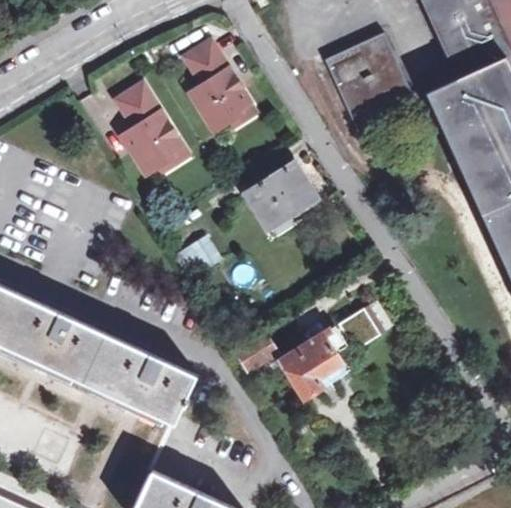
[(461,77),(426,93),(510,275),(510,0),(427,0),(454,61),(461,77)]
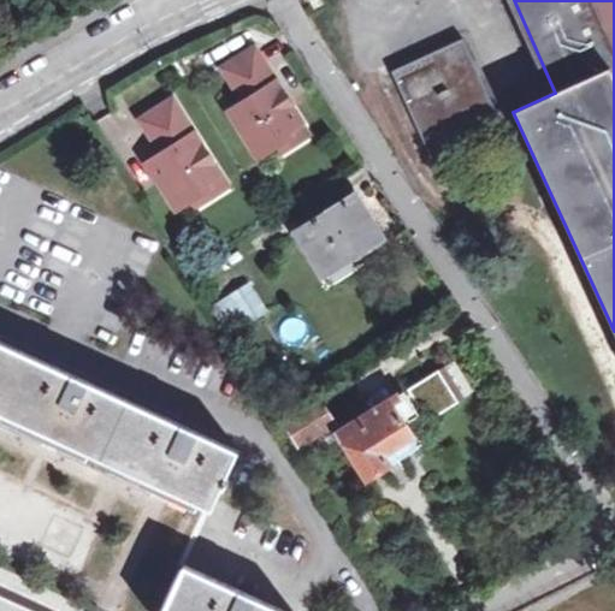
[(429,148),(498,117),(489,98),(463,39),(394,70),(429,148)]
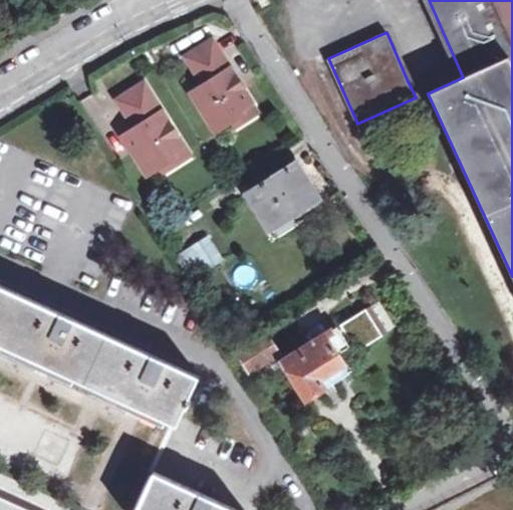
[(244,111),(254,105),(218,43),(193,58),(209,85),(197,92),(221,133),(233,124),(247,116),(244,111)]
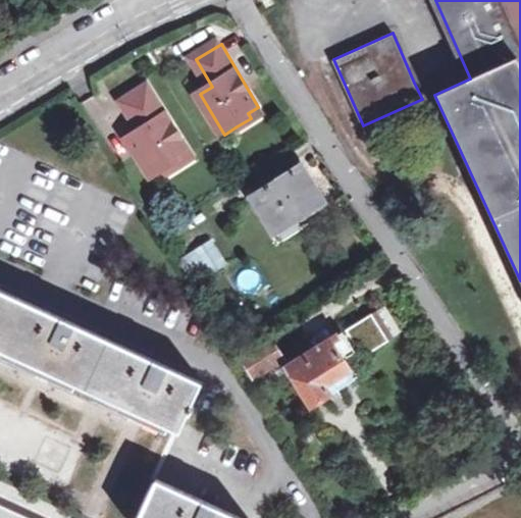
[(470,79),(463,62),(414,83),(422,99),(434,95),(470,79)]
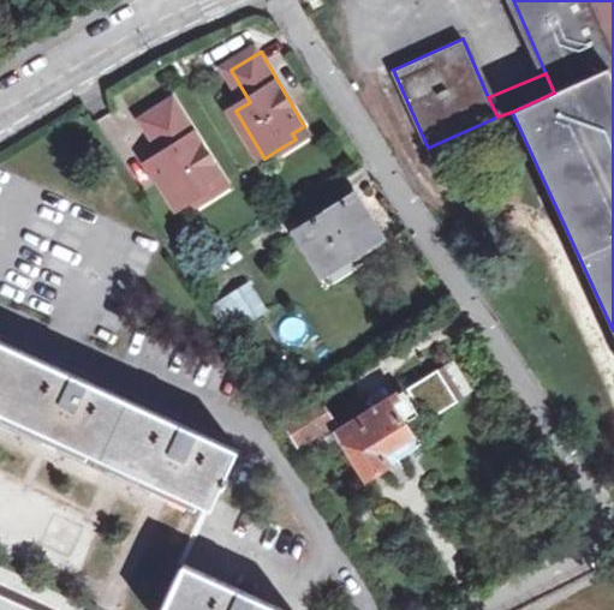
[(182,208),(197,198),(213,189),(209,183),(225,174),(179,100),(148,119),(167,153),(153,162),(182,208)]
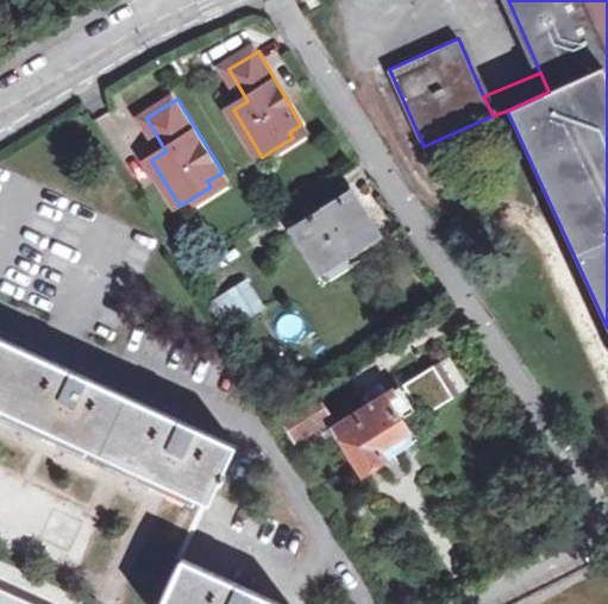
[(293,138),(276,148),(280,156),(308,138),(301,125),(289,132),(293,138)]
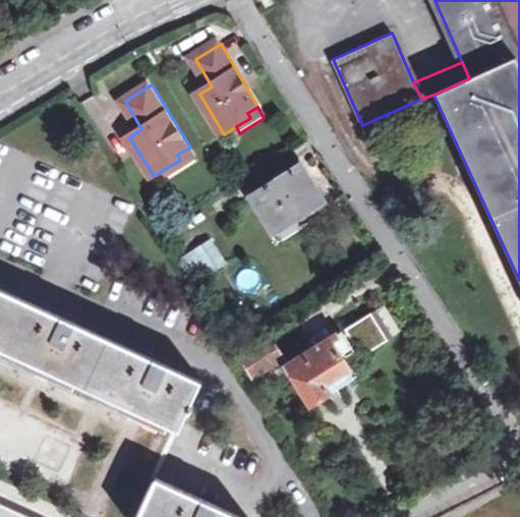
[(180,160),(167,168),(171,174),(196,159),(190,148),(177,155),(180,160)]
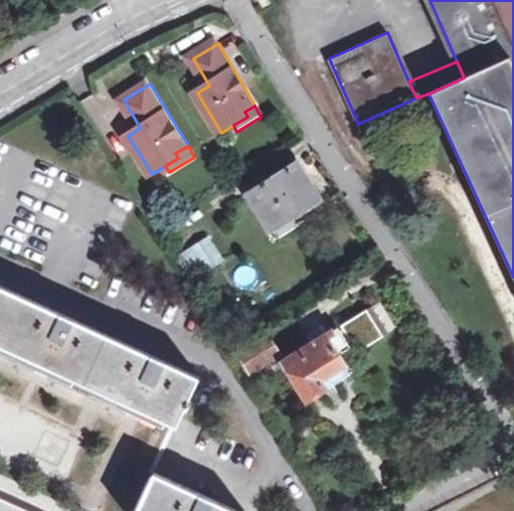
[(298,164),(247,193),(270,230),(320,200),(298,164)]
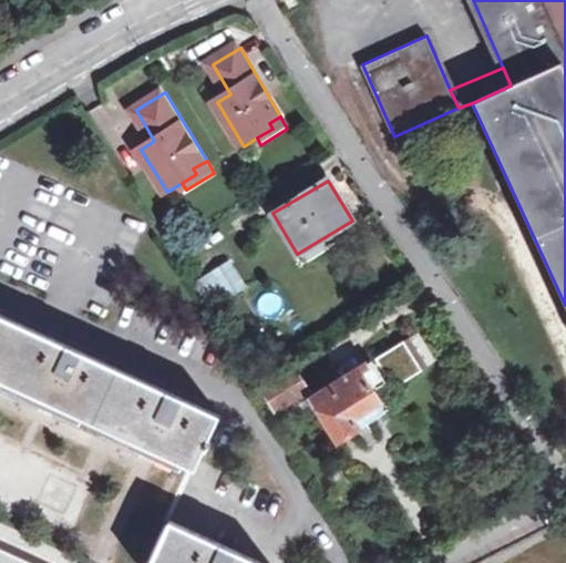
[(215,275),(233,303),(249,292),(230,264),(215,275)]
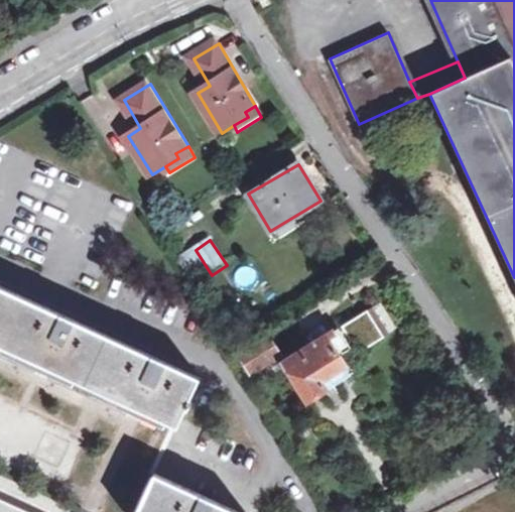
[(212,275),(196,250),(177,262),(194,286),(212,275)]
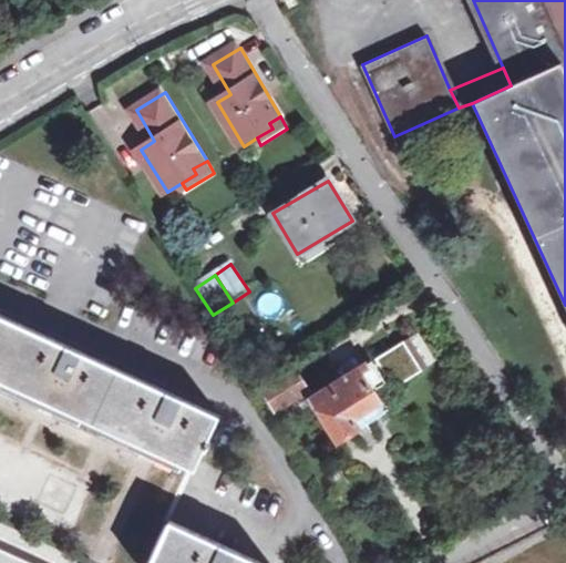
[(0,380),(188,469),(198,447),(203,448),(207,439),(203,438),(212,416),(0,317),(0,380)]
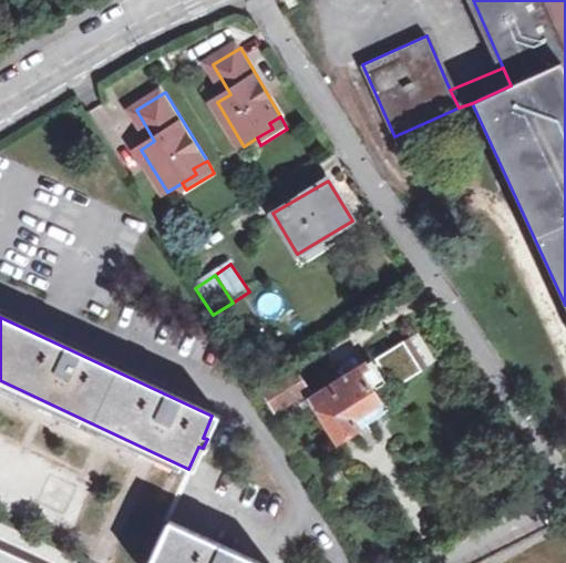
[(424,372),(405,344),(378,361),(380,365),(377,368),(373,364),(361,370),(359,367),(341,379),(337,372),(320,382),(323,389),(311,397),(338,442),(393,405),(383,387),(392,384),(397,390),(424,372)]
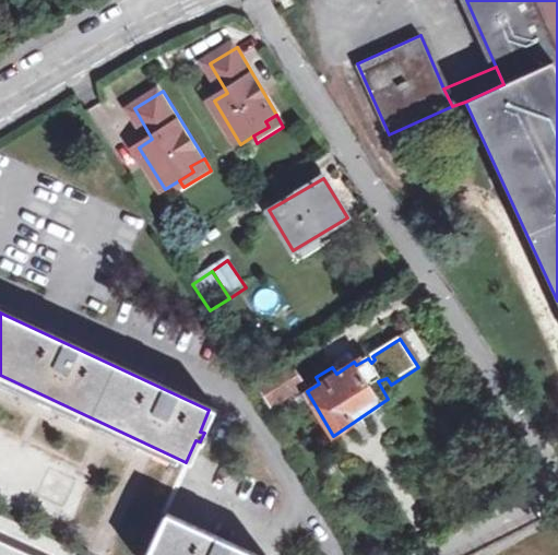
[(301,386),(289,365),(259,385),(272,404),(301,386)]
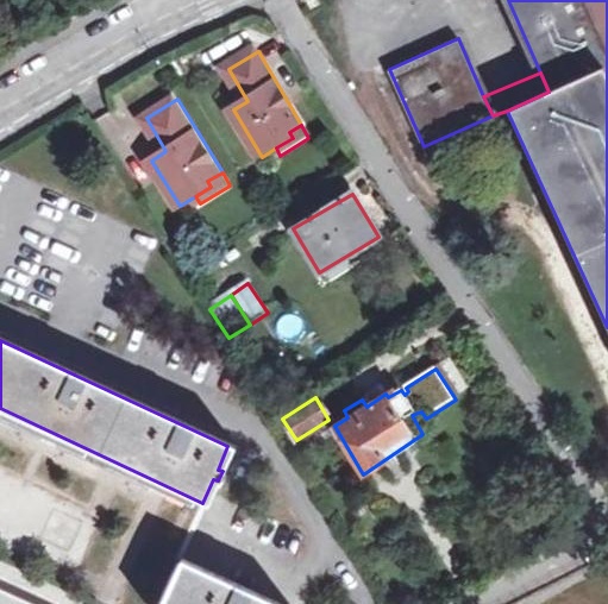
[(273,603),(177,560),(157,603),(273,603)]
